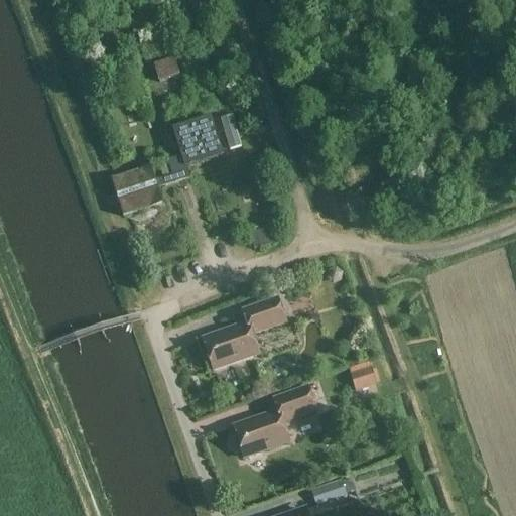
[(144,0),(144,9),(156,10),(156,0),(144,0)]
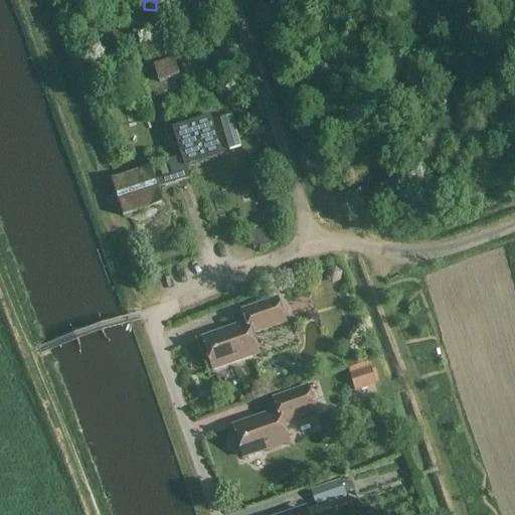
[(202,23),(194,0),(179,0),(189,27),(202,23)]
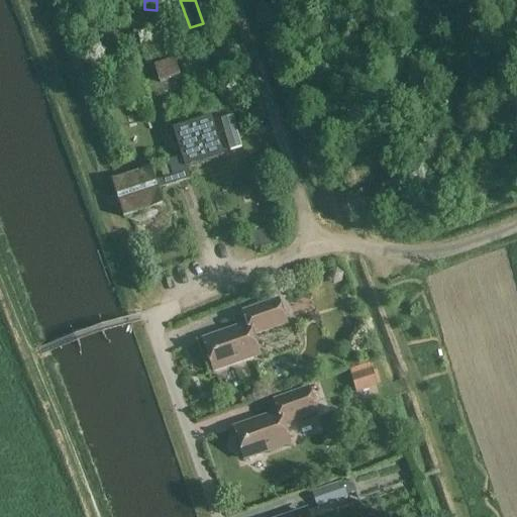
[(176,59),(156,65),(161,81),(181,75),(176,59)]
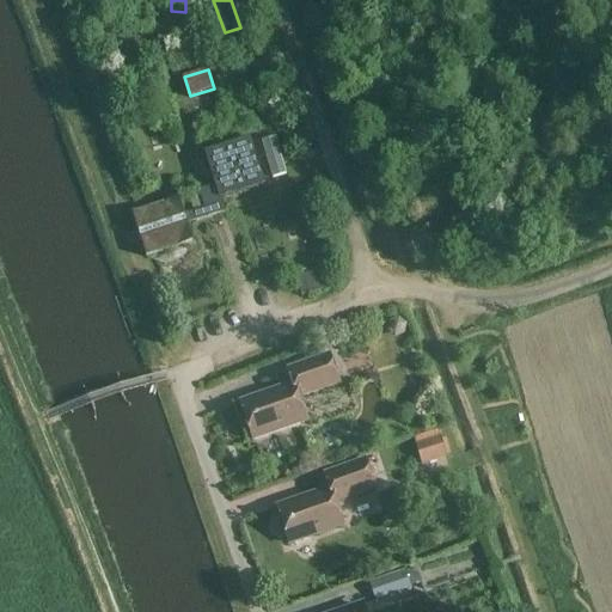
[(250,140),(204,155),(220,201),(265,187),(250,140)]
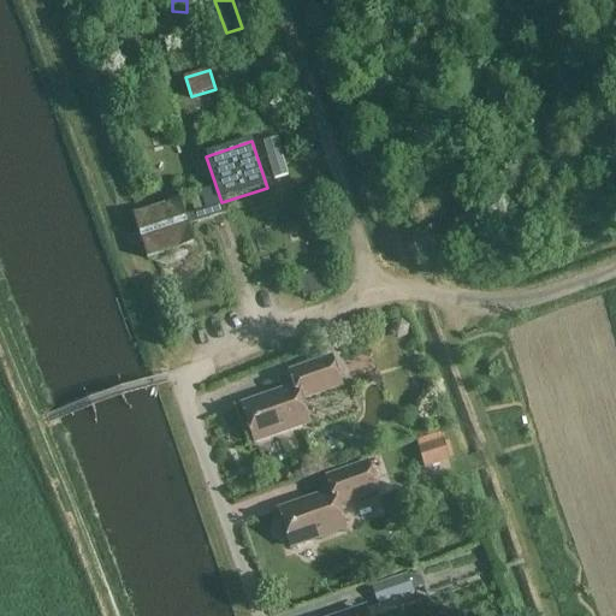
[(194,243),(179,199),(132,214),(147,259),(194,243)]
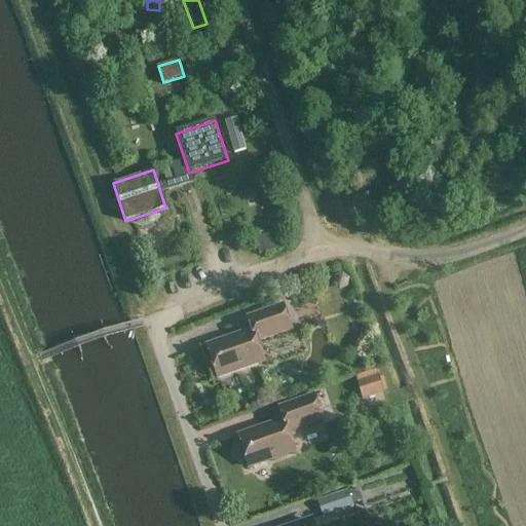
[(258,255),(276,250),(272,235),(255,239),(258,255)]
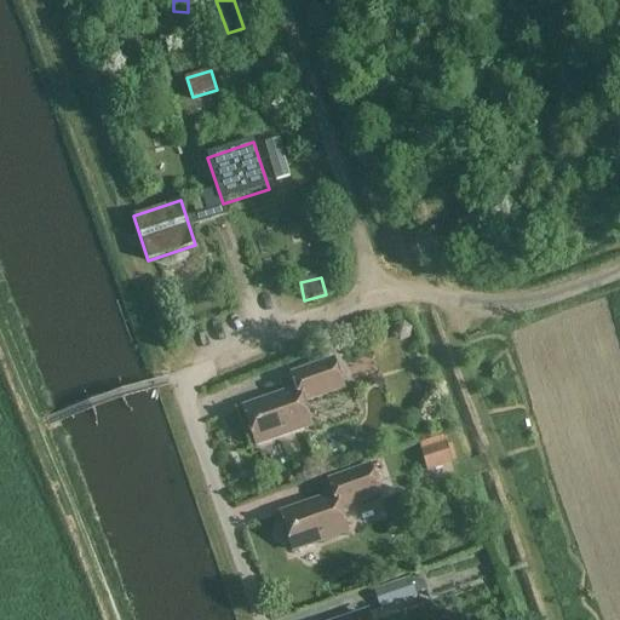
[(256,445),(311,425),(303,401),(343,388),(333,359),(291,373),(297,388),(244,407),(256,445)]
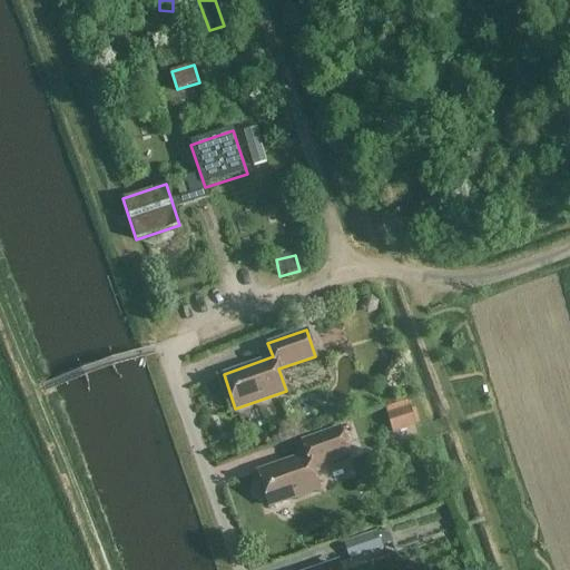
[(390,424),(392,434),(415,428),(415,426),(419,425),(413,409),(411,410),(410,408),(386,414),(387,416),(383,419),(385,425),(390,424)]
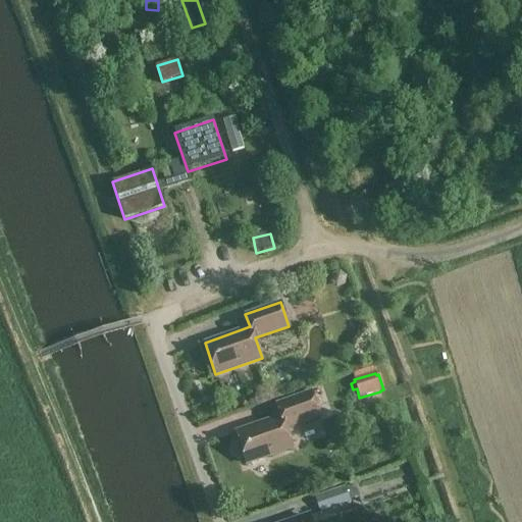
[(247,463),(293,447),(285,427),(319,415),(311,392),(276,404),(280,416),(236,431),(247,463)]
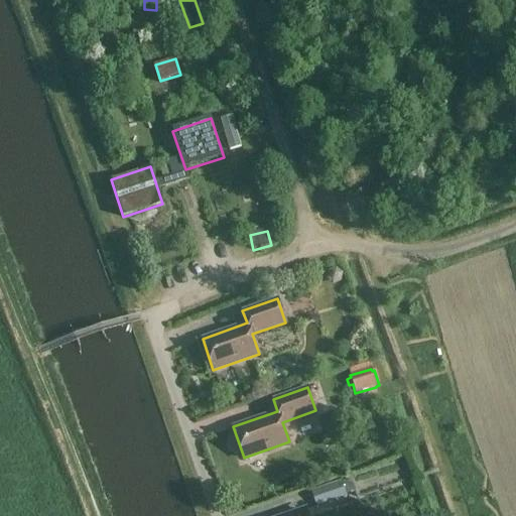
[(343,482),(312,492),(316,506),(348,496),(347,494),(356,491),(353,481),(344,484),(343,482)]
